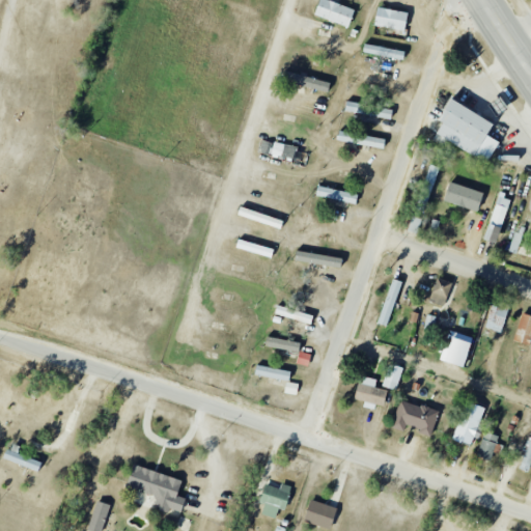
[(347,28),(355,9),(328,0),(318,0),(313,15),(347,28)]
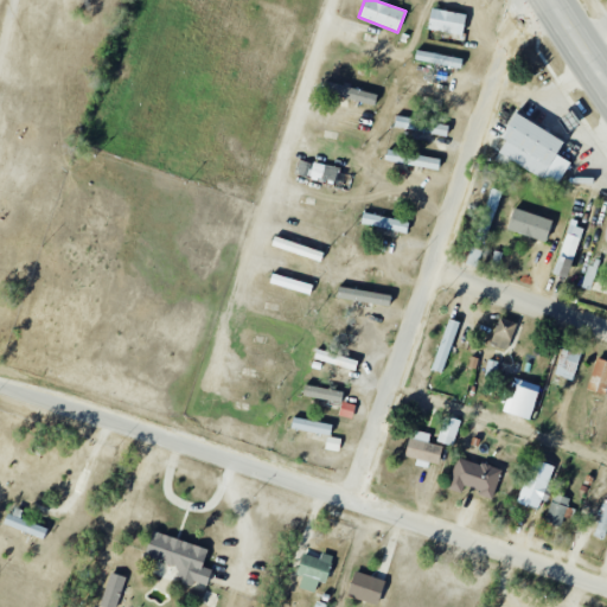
[(427,30),(461,36),(465,16),(432,8),(427,30)]
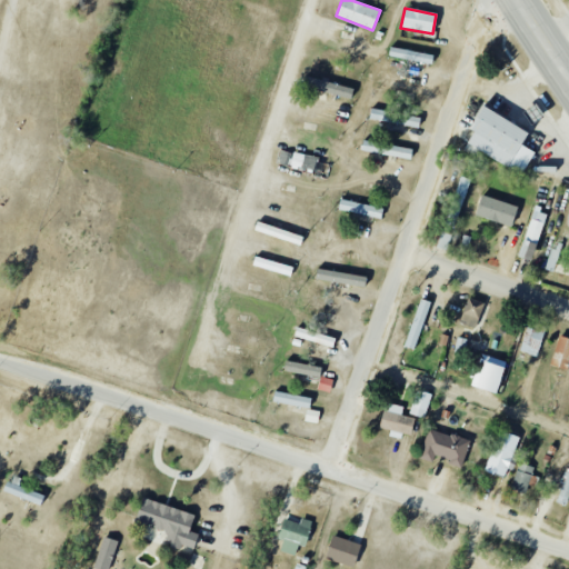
[(432,53),(389,49),(388,59),(432,62),(432,53)]
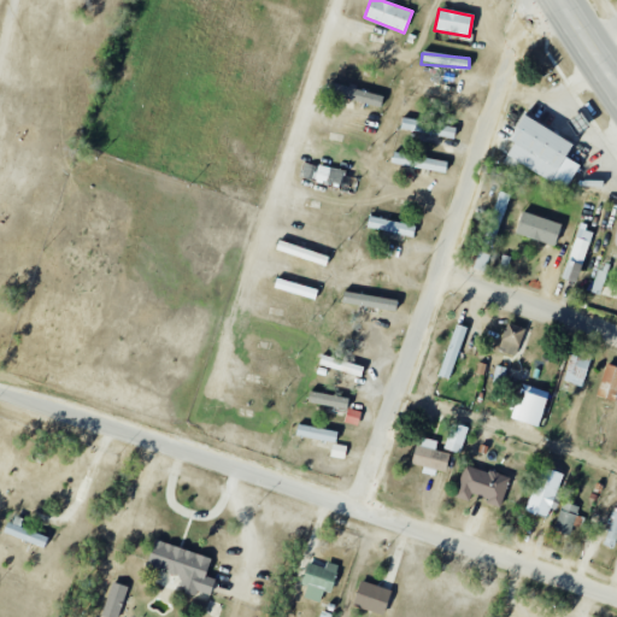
[(328,94),(380,109),(383,97),(331,82),(328,94)]
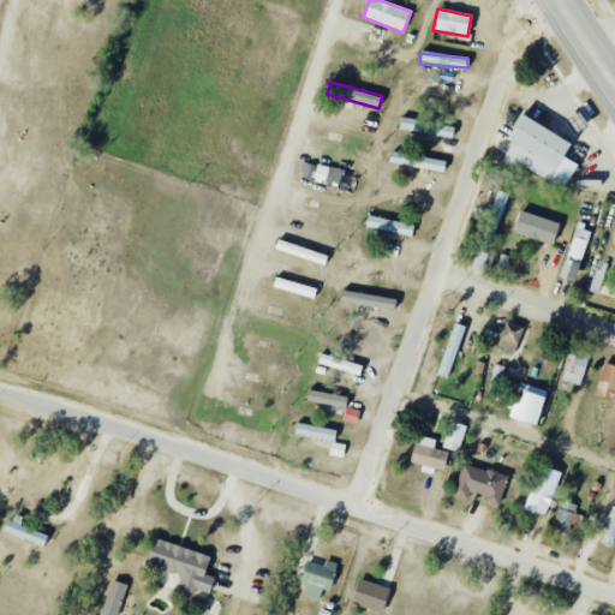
[(577,165),(563,156),(571,143),(520,115),(506,141),(511,143),(503,157),(563,190),(577,165)]
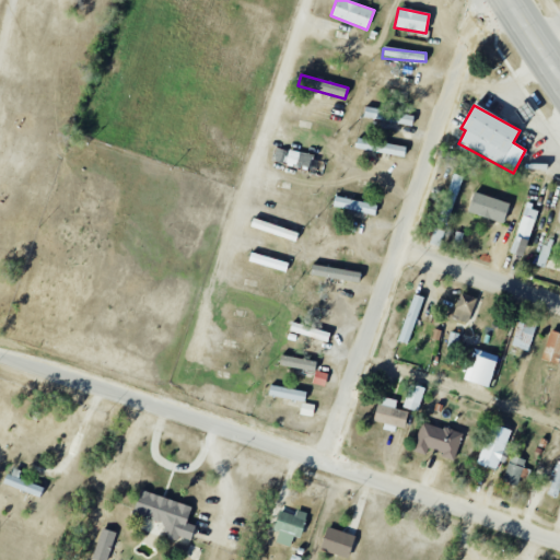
[(412,125),(413,114),(364,108),(363,119),(412,125)]
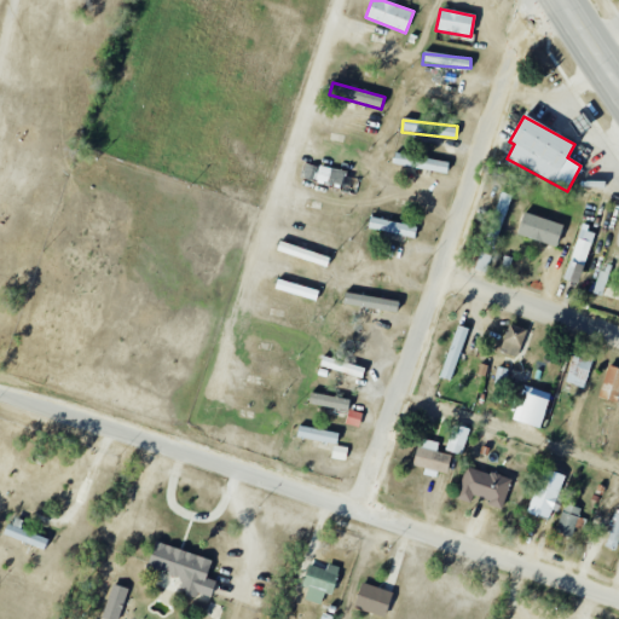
[(588,127),(583,120),(573,126),(577,133),(588,127)]
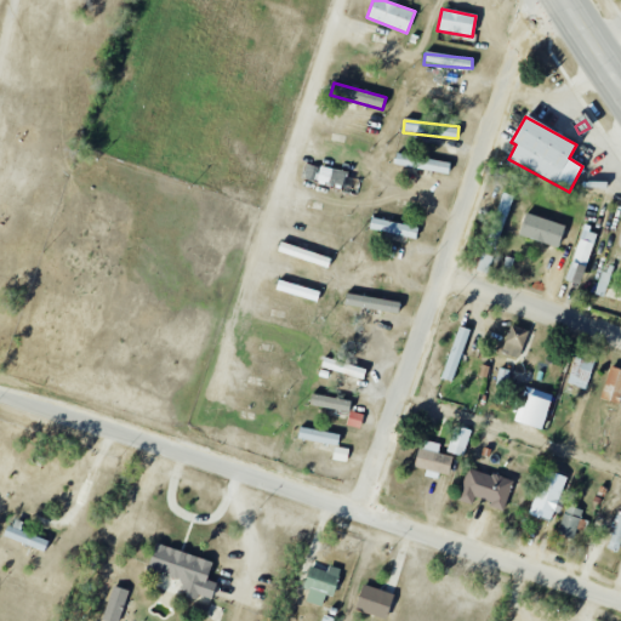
[(450,164),(396,153),(393,164),(448,175),(450,164)]
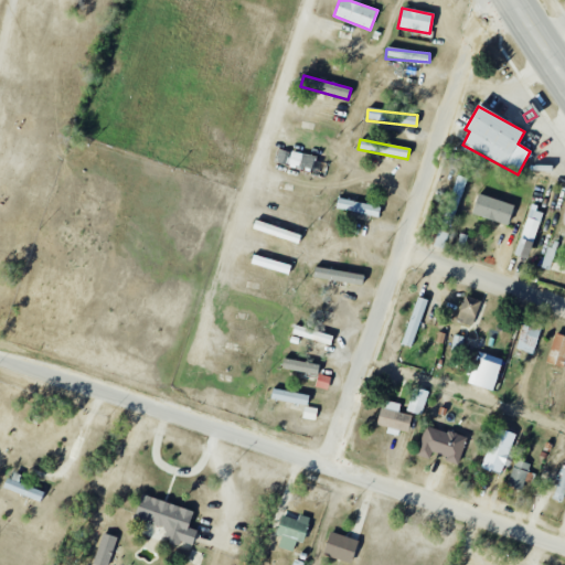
[(441,223),(451,226),(467,179),(456,176),(441,223)]
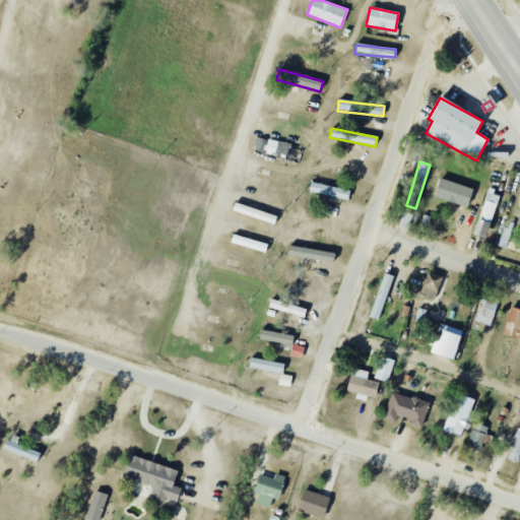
[(349,189),(311,184),(309,194),(348,199),(349,189)]
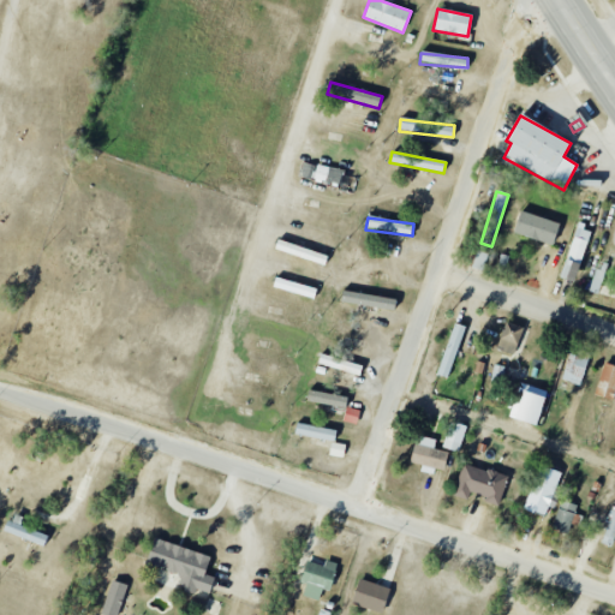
[(574,282),(591,232),(577,227),(560,278),(574,282)]
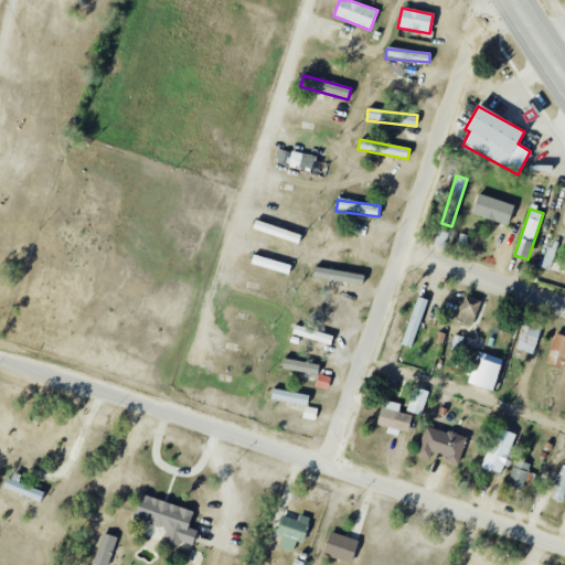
[(433,246),(443,249),(448,234),(438,231),(433,246)]
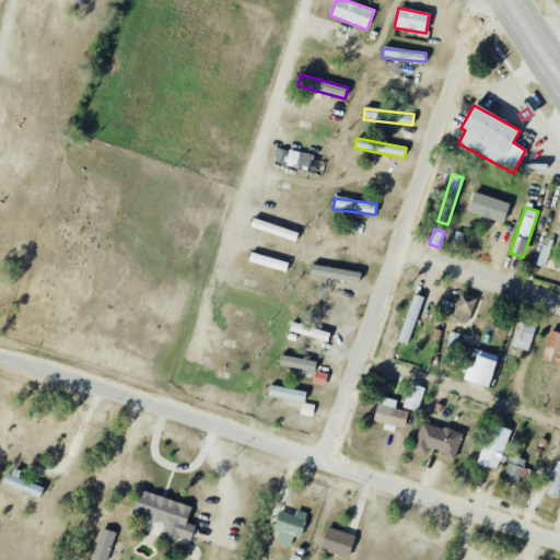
[(360,270),(312,266),(311,277),(359,281),(360,270)]
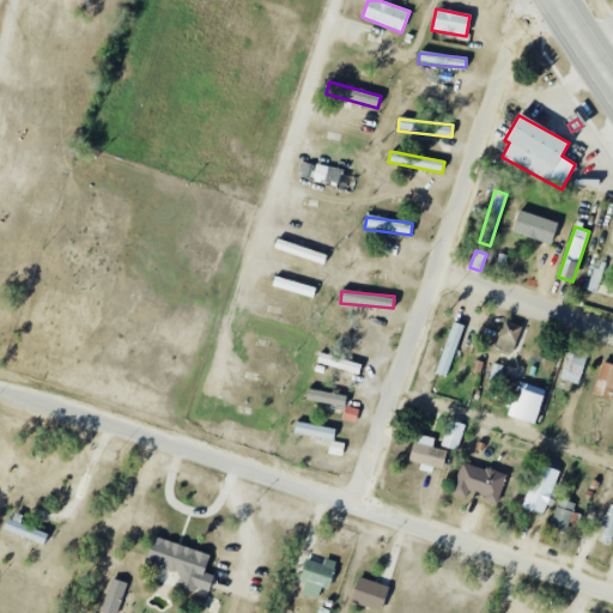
[(511,353),(521,327),(504,321),(495,347),(511,353)]
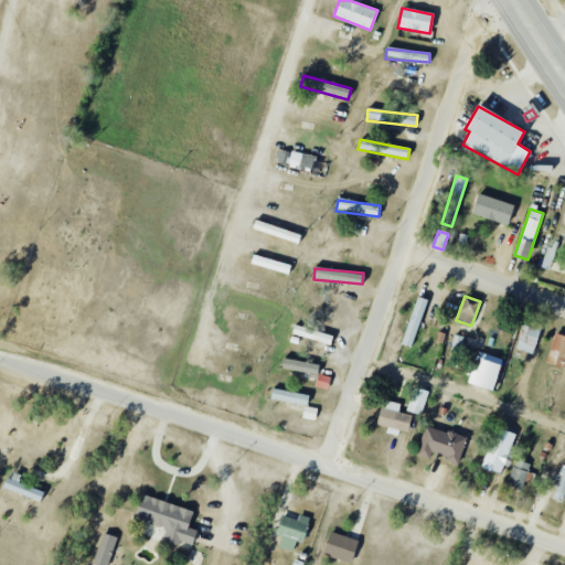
[(427,300),(416,297),(402,344),(412,349),(427,300)]
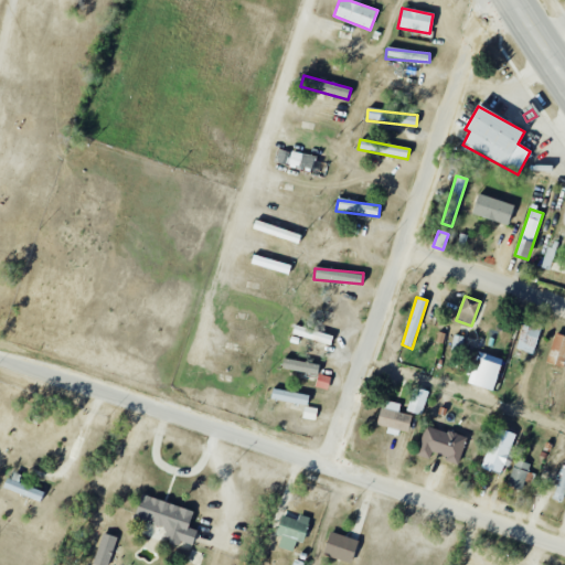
[(518,350),(534,353),(540,324),(523,321),(518,350)]
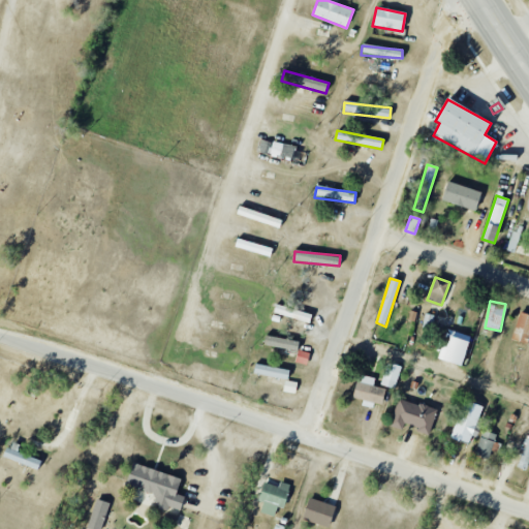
[(311,315),(276,306),(274,313),(309,322),(311,315)]
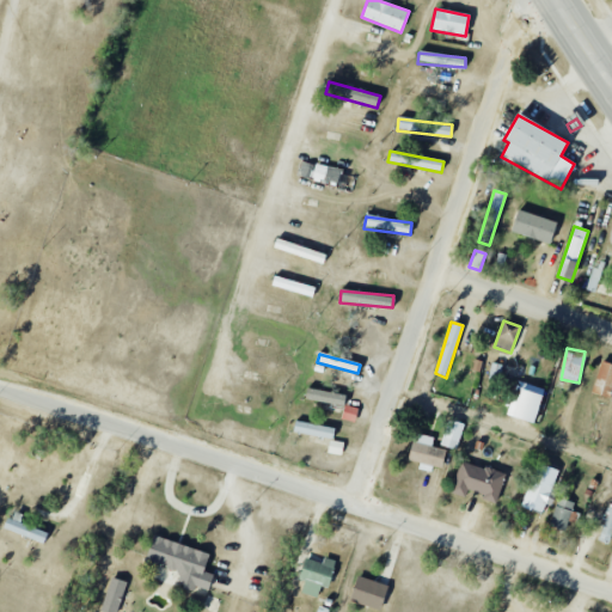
[(592,393),(611,398),(611,365),(600,362),(592,393)]
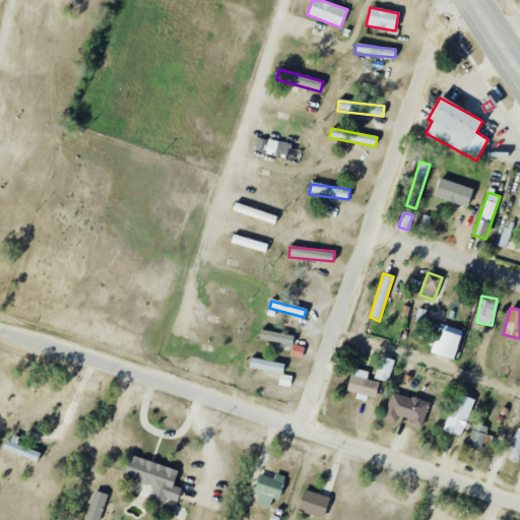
[(431,353),(453,361),(462,332),(444,325),(438,341),(435,340),(431,353)]
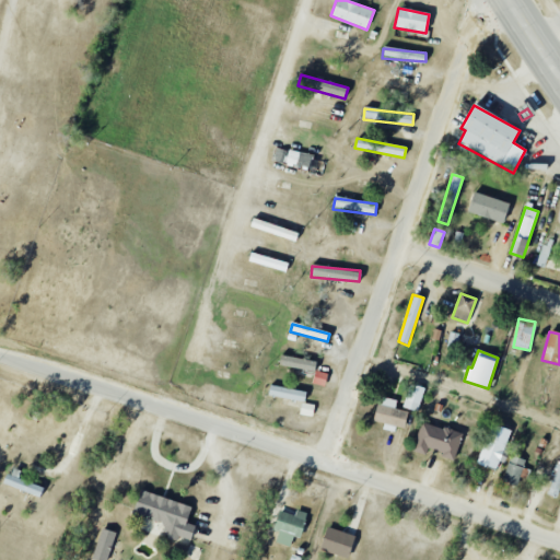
[(424,388),(410,384),(404,408),(418,412),(424,388)]
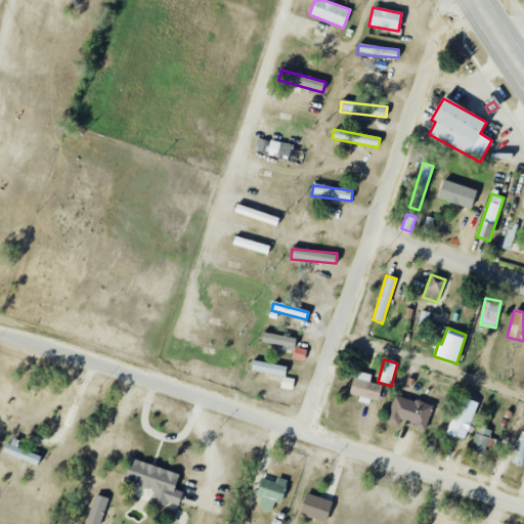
[(251,372),(285,376),(286,365),(252,362),(251,372)]
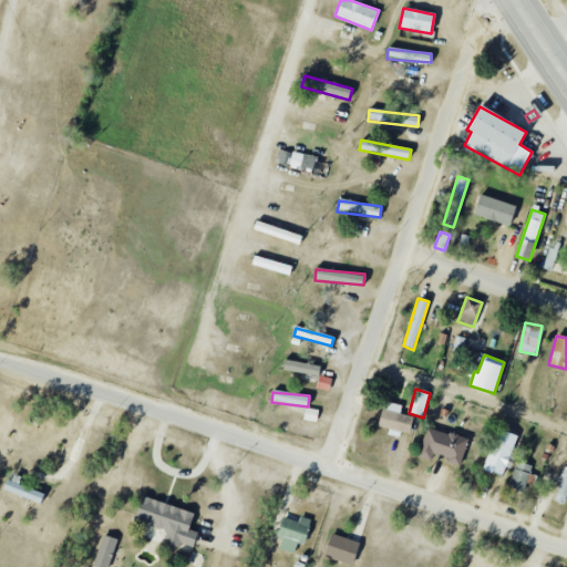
[(402,405),(383,401),(378,426),(389,429),(388,435),(400,437),(401,432),(409,434),(413,416),(400,414),(402,405)]
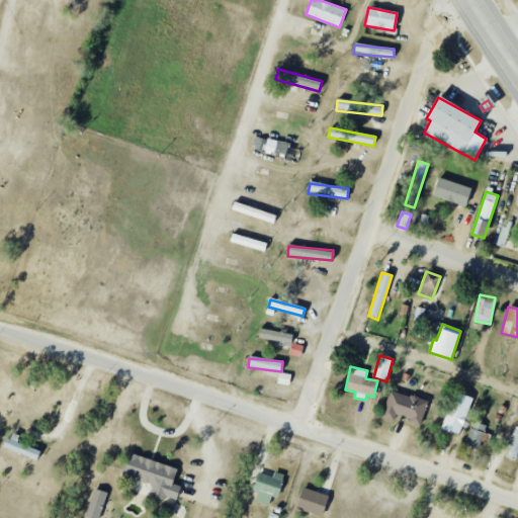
[(288,385),(290,375),(279,372),(277,383),(288,385)]
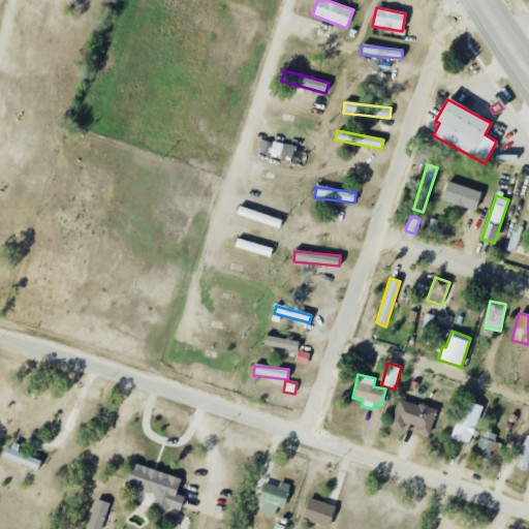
[(398,398),(391,421),(416,429),(415,432),(428,436),(436,410),(398,398)]
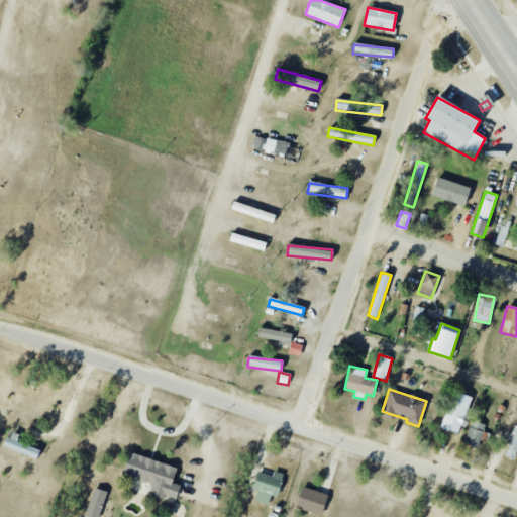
[(439,428),(457,434),(472,398),(453,391),(439,428)]
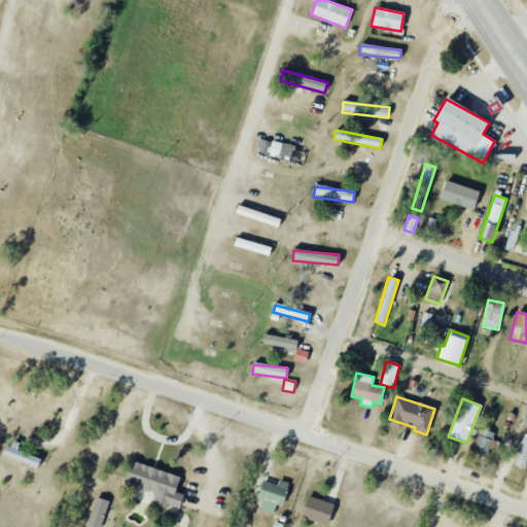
[(488,457),(489,450),(496,451),(498,442),(493,441),(494,432),(479,429),(473,454),(488,457)]
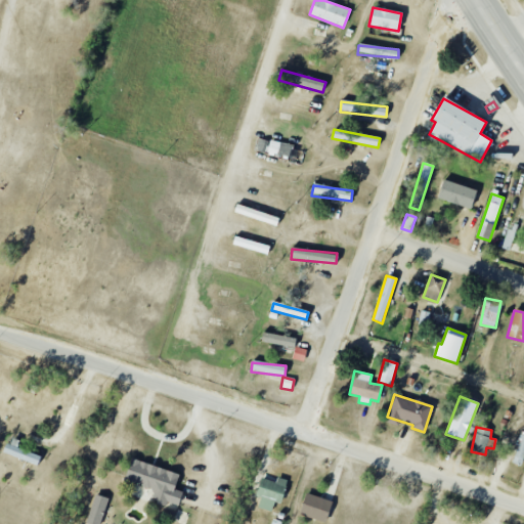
[(523,456),(523,430),(512,461),(521,464),(523,456)]
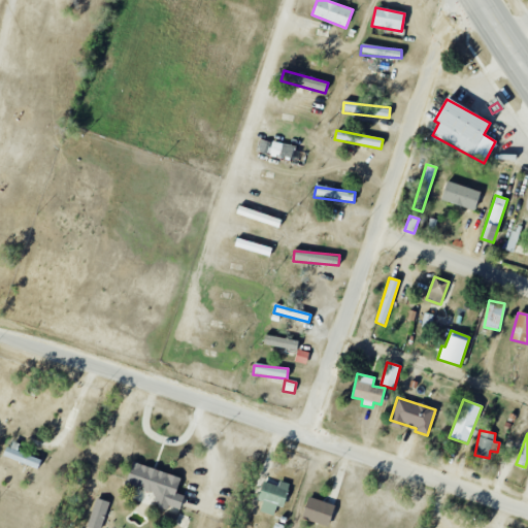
[(17,453),(20,443),(9,441),(4,459),(38,468),(41,459),(17,453)]
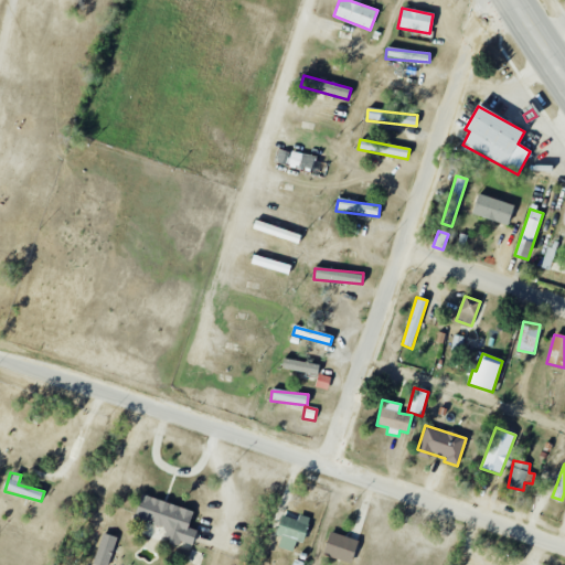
[(188,529),(193,511),(140,496),(134,519),(168,528),(163,542),(179,545),(180,542),(192,545),(196,531),(188,529)]
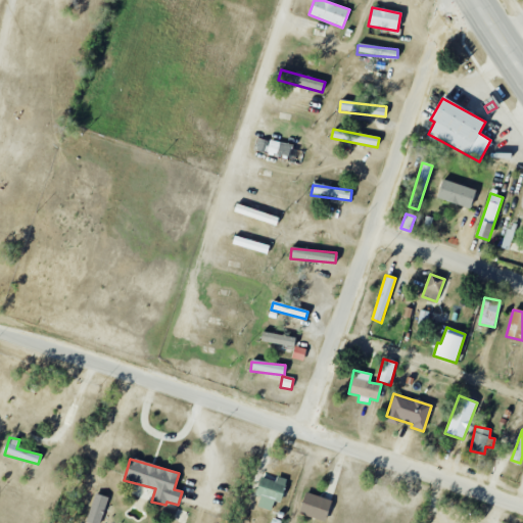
[(271,511),(274,501),(280,503),(286,479),(277,476),(275,481),(259,477),(255,494),(260,495),(257,508),(271,511)]
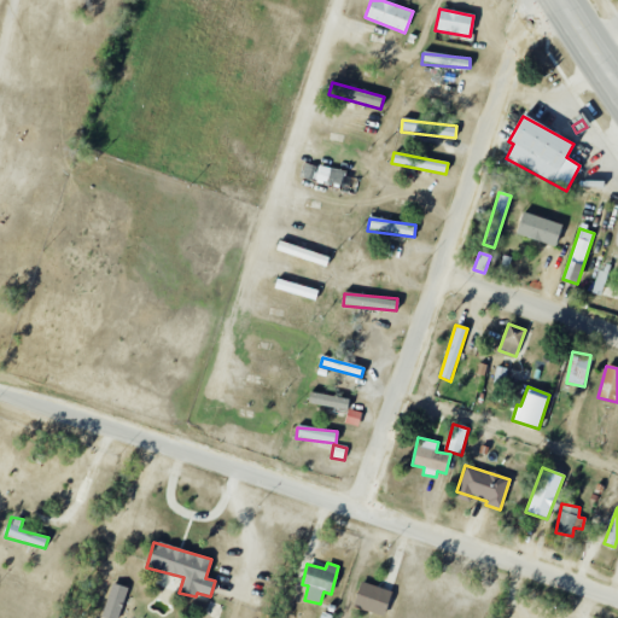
[(100,617),(104,617),(117,617),(128,588),(112,583),(100,617)]
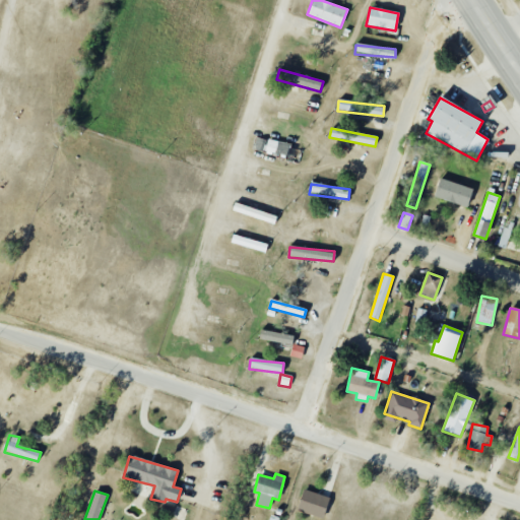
[(298,512),(324,518),(329,497),(302,491),(298,512)]
